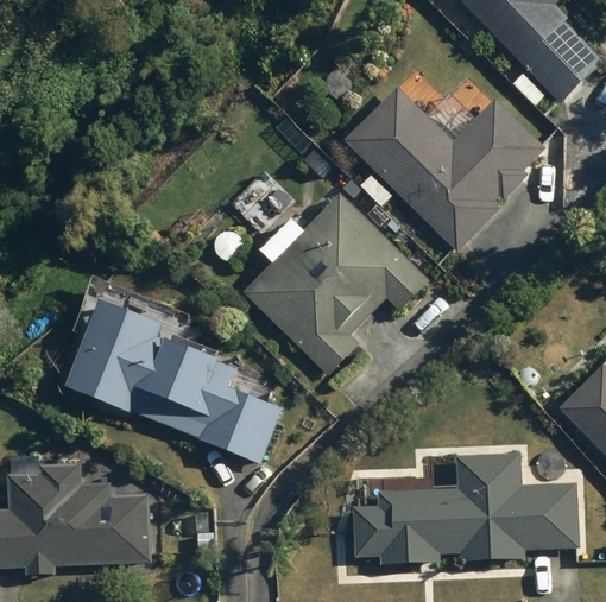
[(456,0),(560,103),(603,61),(565,21),(568,17),(555,4),(559,0),(456,0)]
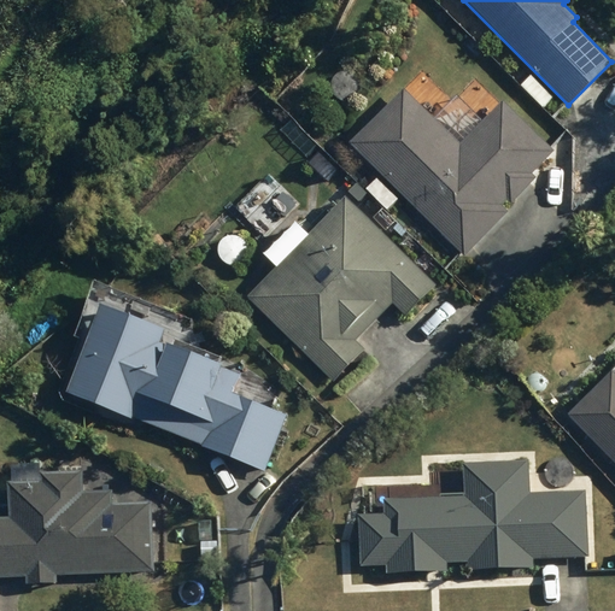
[(400,88),(347,144),(464,254),(507,210),(501,204),(505,199),(510,203),(536,176),(531,171),(554,147),(503,100),(484,119),(457,94),(434,119),(400,88)]
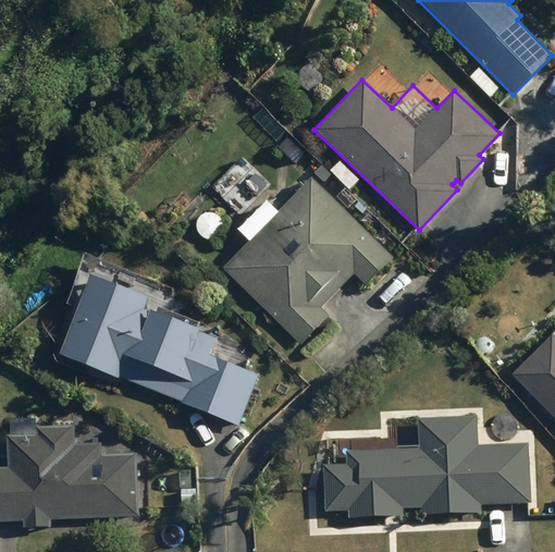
[(285,136),(276,147),(293,161),(301,150),(285,136)]
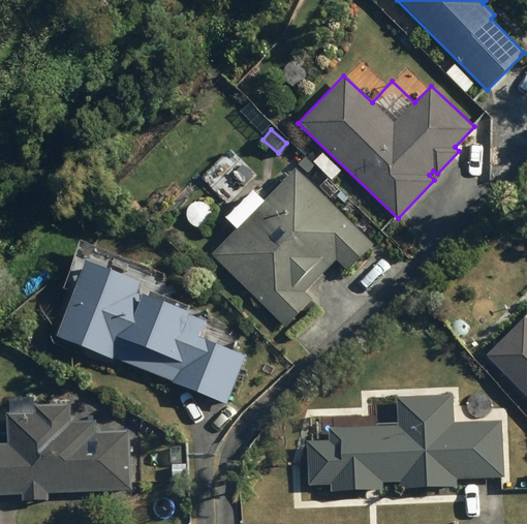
[(312,162),(331,179),(341,168),(322,151),(312,162)]
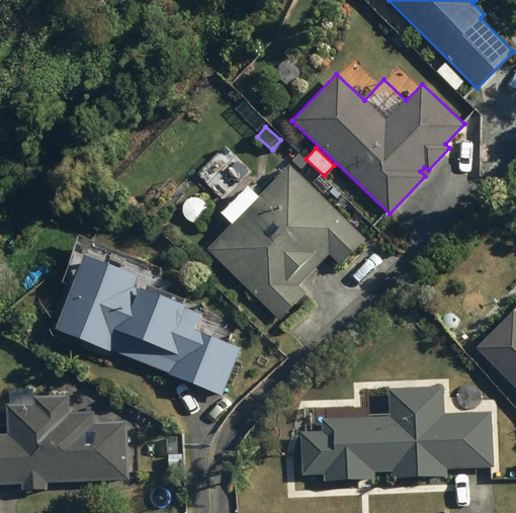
[(287,166),(208,250),(279,318),(305,291),(297,284),(328,252),(340,264),(364,239),(287,166)]
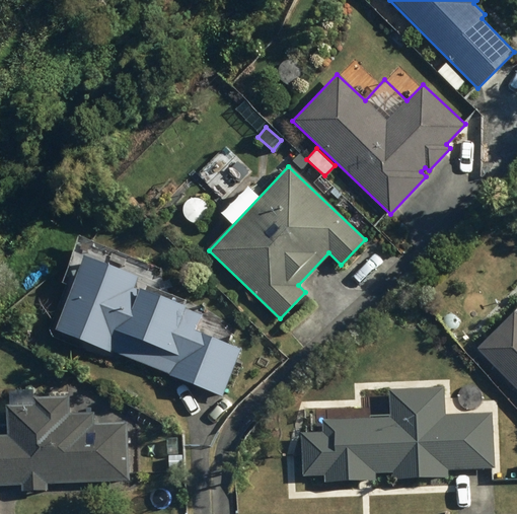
[(77,259),(52,333),(224,391),(238,349),(193,334),(199,316),(127,291),(131,277),(77,259)]
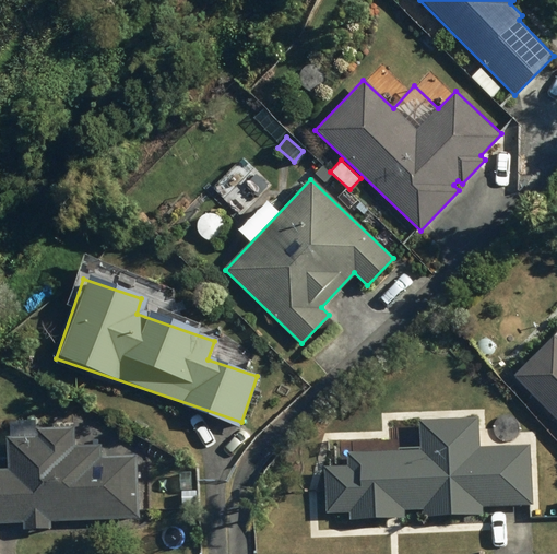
[(455,294),(445,305),(454,316),(465,305),(455,294)]
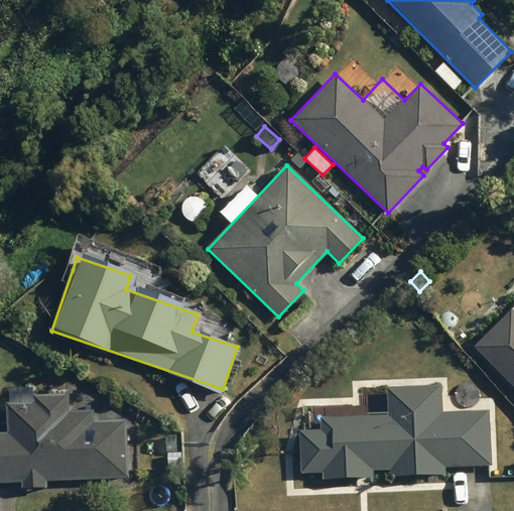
[(474,347),(513,385),(513,314),(509,310),(474,347)]
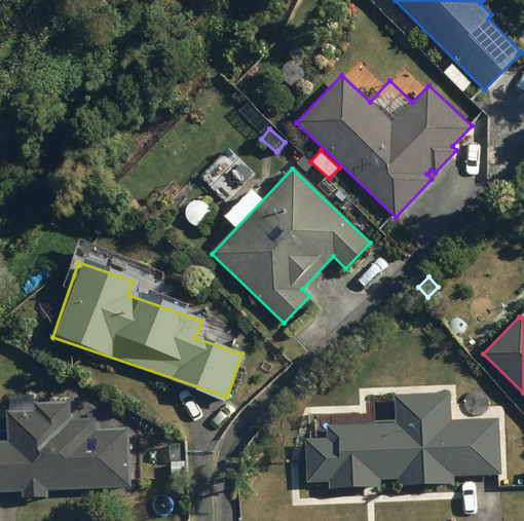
[(250,371),(241,382),(248,386),(256,375),(250,371)]
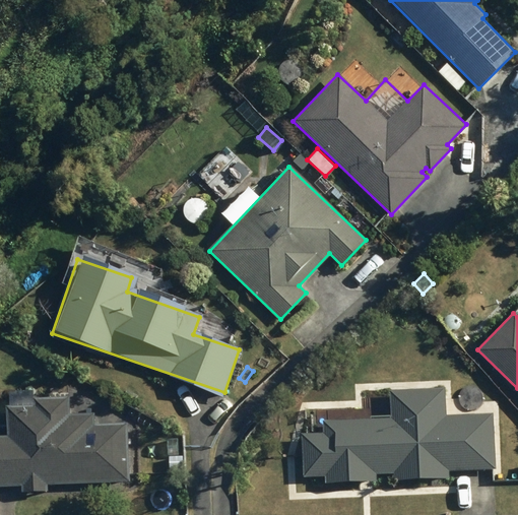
[(322,422),(323,433),(302,434),(304,476),(325,475),(326,483),(375,479),(375,473),(397,471),(398,479),(448,476),(448,469),(495,467),(492,413),(466,414),(466,411),(460,412),(460,414),(455,415),(454,402),(445,402),(444,389),(390,392),(391,419),(322,422)]
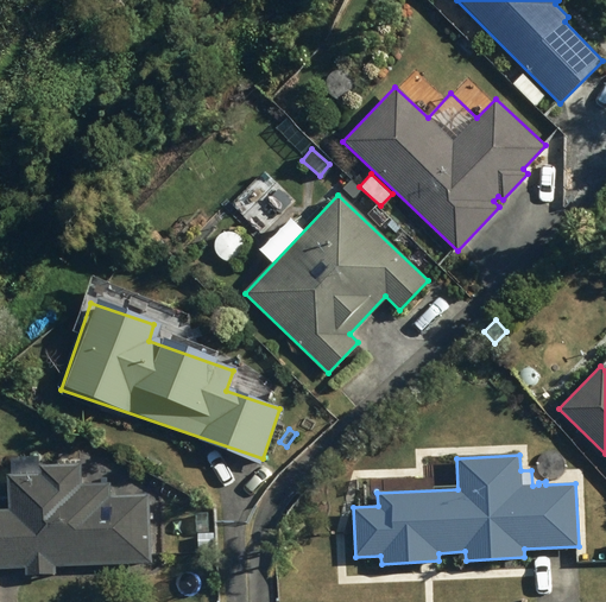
[(8,511),(0,511),(0,568),(25,566),(25,575),(55,574),(55,565),(151,561),(147,495),(109,496),(109,483),(79,485),(79,464),(38,467),(38,475),(6,476),(8,511)]
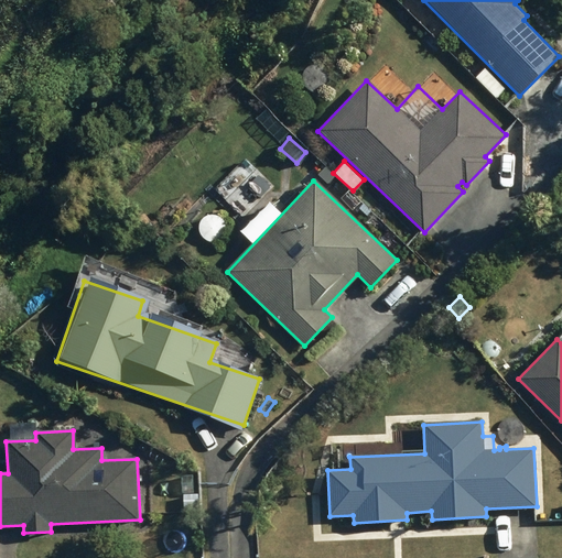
[(194,473),(176,473),(176,490),(194,490),(194,473)]
